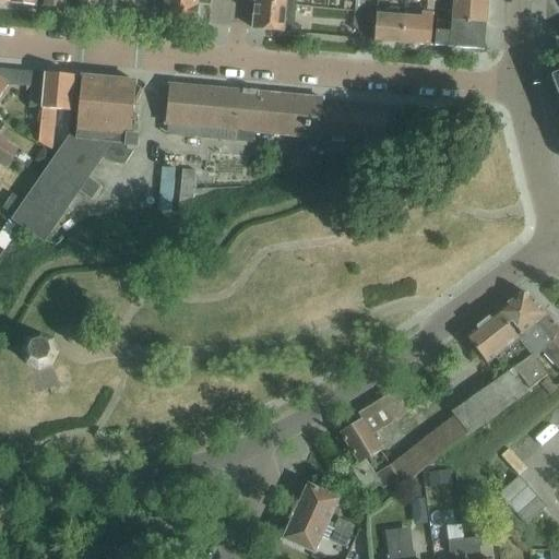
[(68,0),(43,0),(42,8),(67,10),(68,0)]
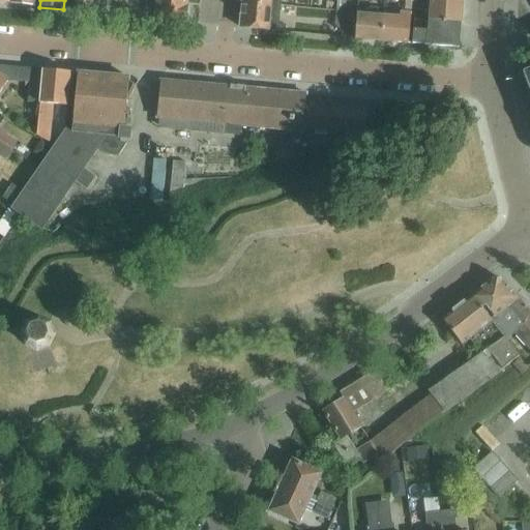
[(72,0),(71,10),(96,13),(97,2),(96,0),(72,0)]
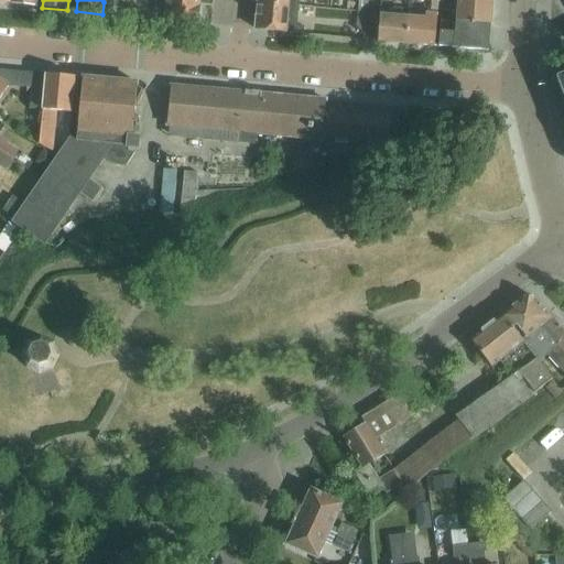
[(199,0),(149,0),(149,2),(156,2),(154,19),(154,20),(197,23),(199,0)]
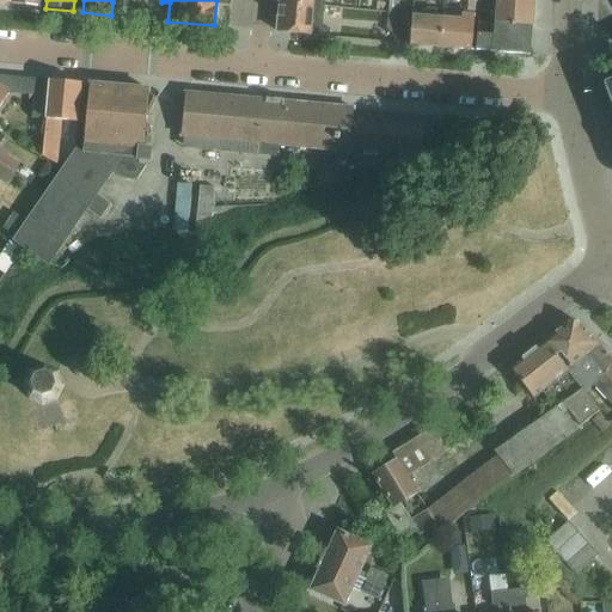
[(389,0),(387,14),(397,16),(398,0),(389,0)]
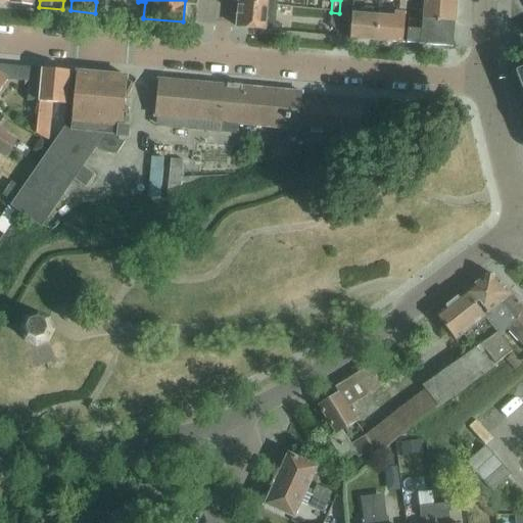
[(424,11),(423,21),(455,24),(457,4),(418,0),(386,0),(399,2),(399,1),(407,2),(407,3),(411,3),(410,10),(424,11)]
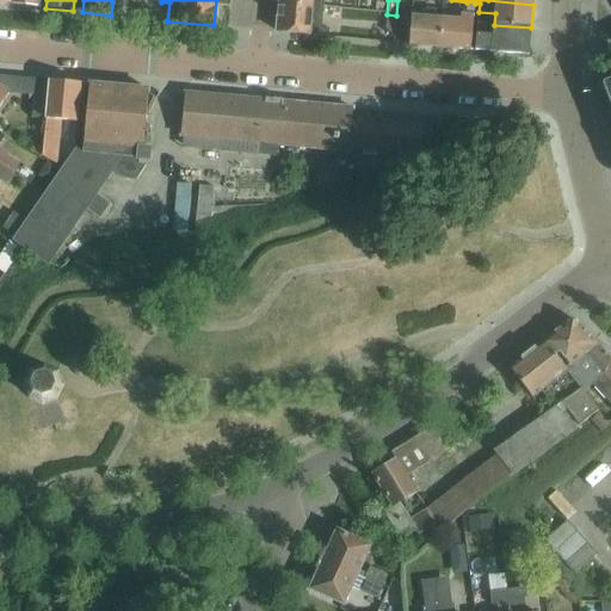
[(321,29),(323,8),(278,4),(276,32),(328,37),(328,30),(321,29)]
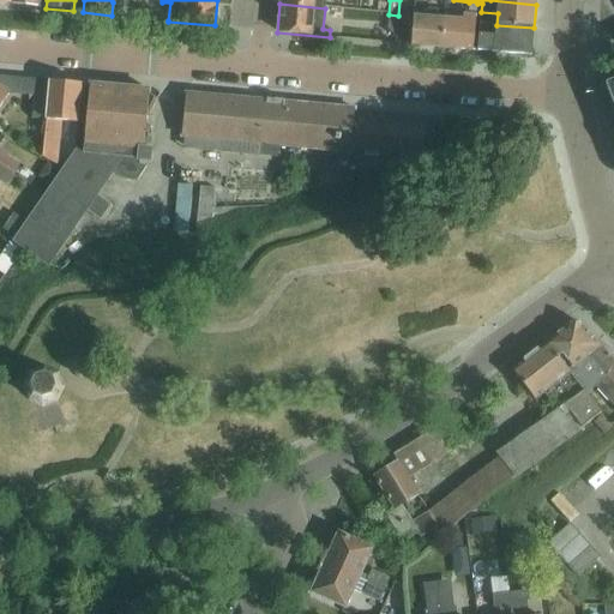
[(411,47),(443,49),(444,20),(426,19),(427,13),(415,12),(414,18),(411,47)]
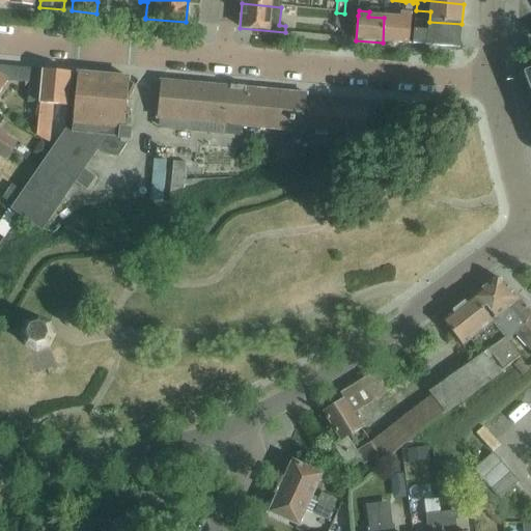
[(344,14),(336,12),(334,29),(342,30),(344,14)]
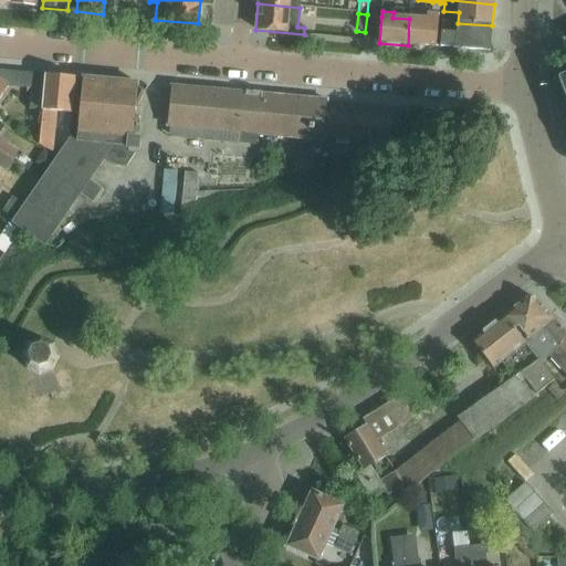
[(409,19),(408,45),(423,46),(436,48),(438,22),(439,14),(427,14),(427,21),(423,20),(409,19)]
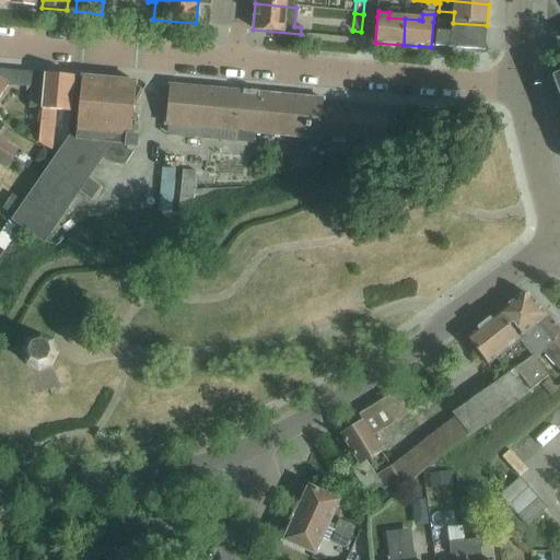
[(487,25),(453,23),(438,21),(435,47),(485,51),(487,25)]
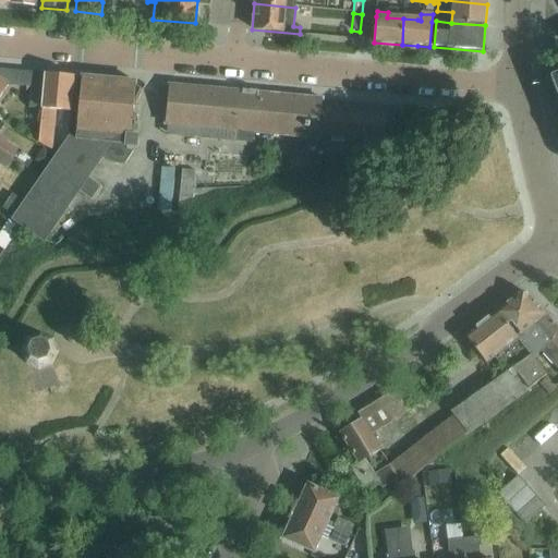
[(29,108),(43,109),(46,74),(0,70),(0,97),(8,85),(32,88),(29,108)]
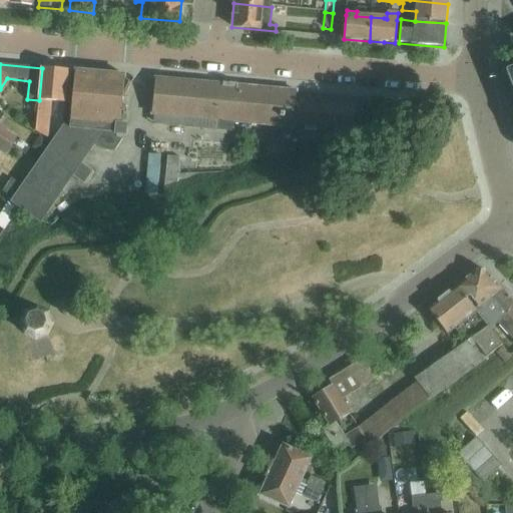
[(42,68),(39,100),(36,131),(49,139),(52,101),(65,103),(68,71),(42,68)]
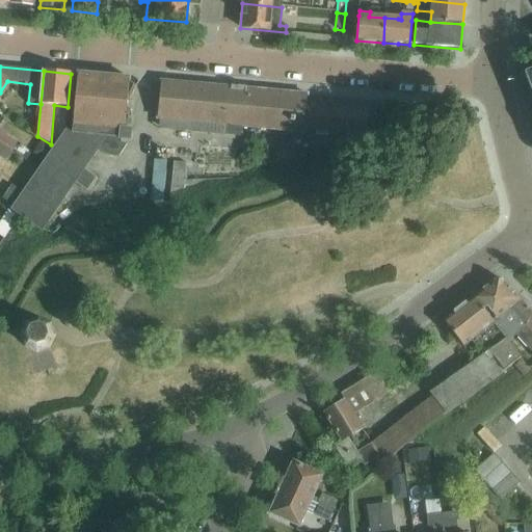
[(118,158),(129,142),(131,142),(132,131),(125,131),(130,79),(78,75),(74,134),(68,133),(12,211),(42,232),(54,213),(75,183),(87,191),(97,178),(84,169),(99,150),(107,157),(118,158)]
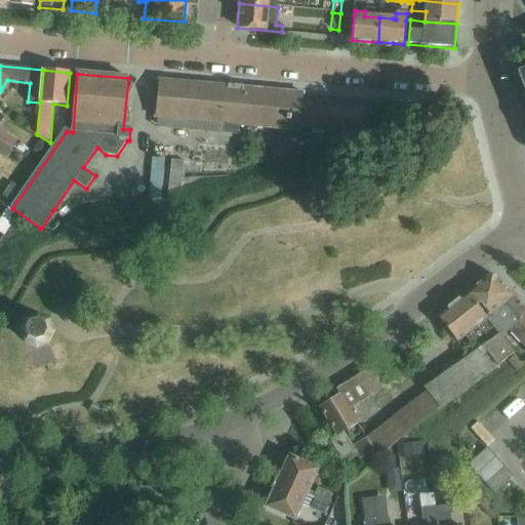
[(301,127),(361,133),(363,110),(304,105),(305,94),(159,81),(156,118),(300,131),(301,127)]
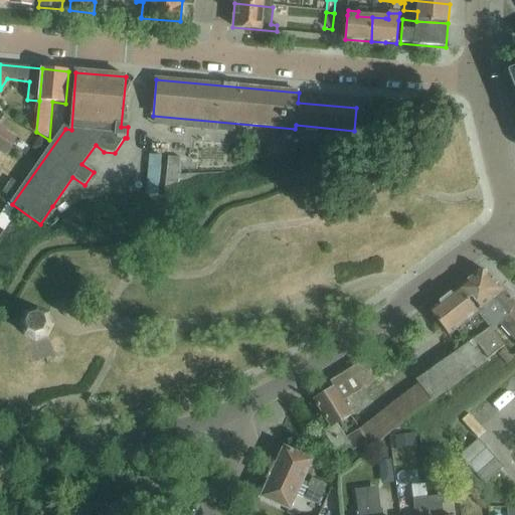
[(0,139),(11,146),(17,138),(0,126),(0,139)]
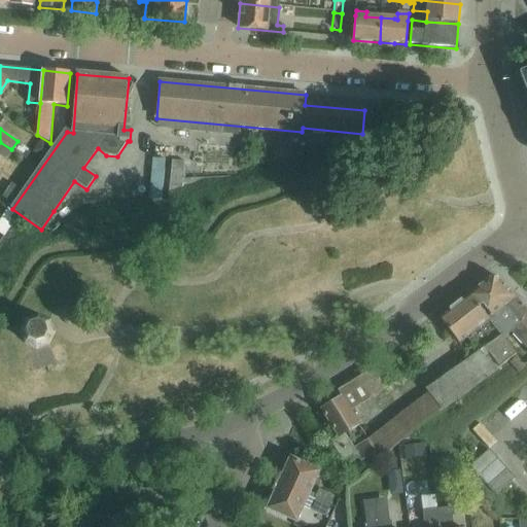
[(0,154),(6,159),(11,149),(0,142),(0,154)]
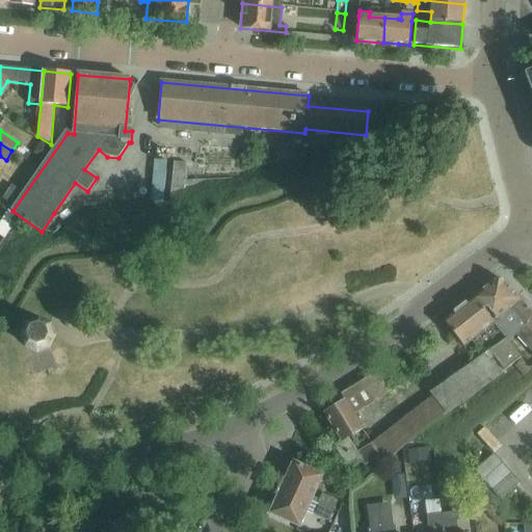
[(151,203),(161,204),(165,162),(155,161),(151,203)]
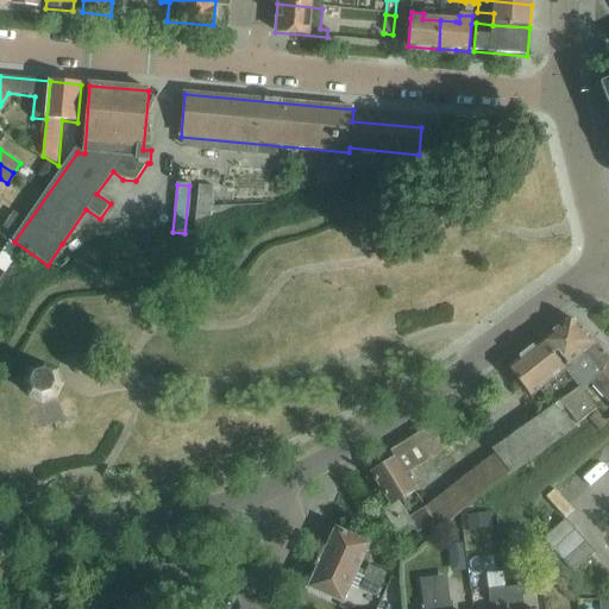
[(196,215),(212,217),(214,187),(199,186),(196,215)]
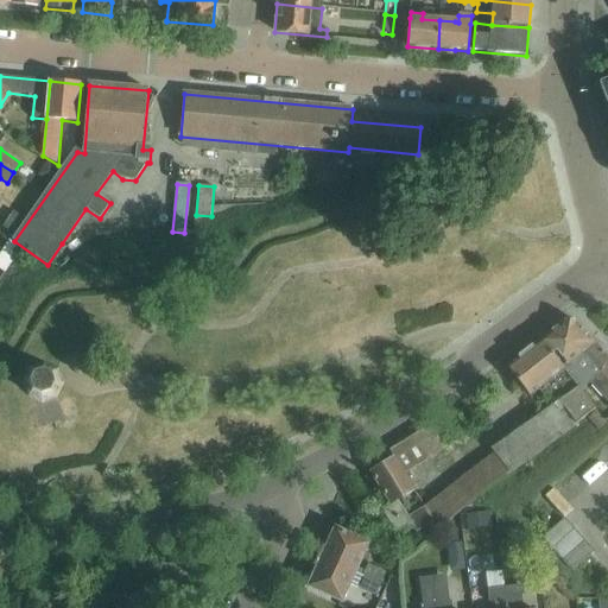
[(607,405),(607,359),(575,322),(564,321),(540,340),(581,393),(589,385),(607,405)]
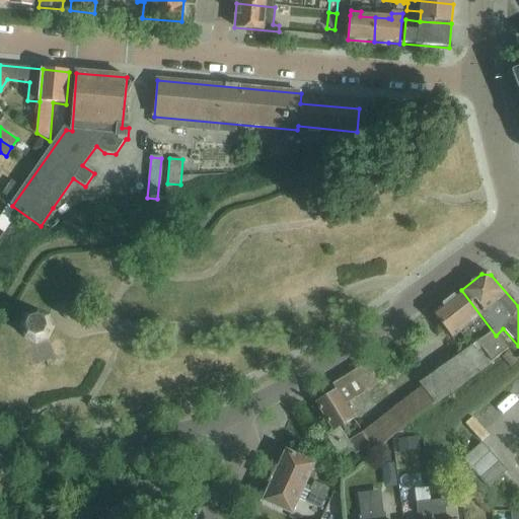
[(461,290),(433,312),(453,337),(460,331),(472,346),(488,366),(508,351),(496,336),(461,290)]
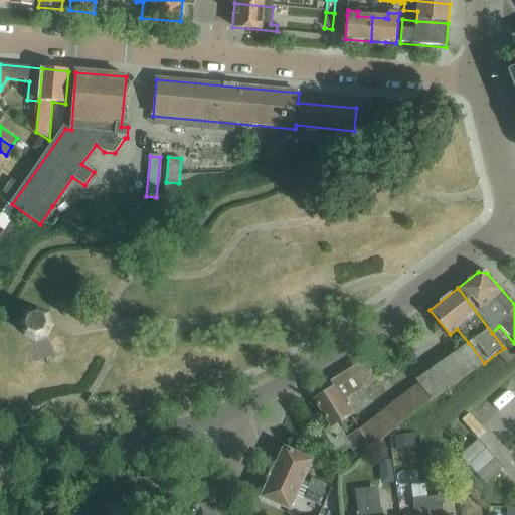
[(42,339),(49,327),(47,314),(35,309),(22,312),(15,322),(18,336),(30,342),(42,339)]
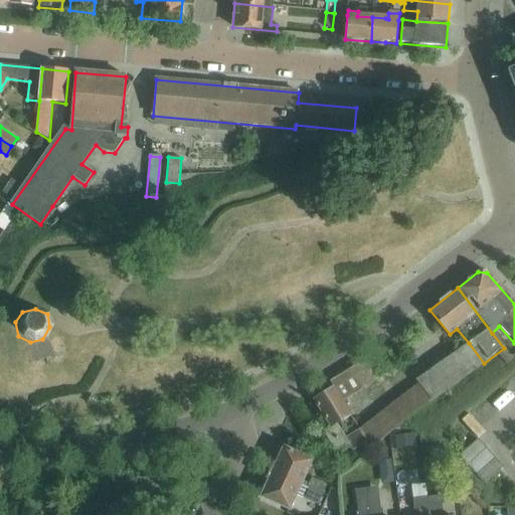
[(416,380),(418,383),(433,401),(466,377),(484,363),(469,343),(416,380)]
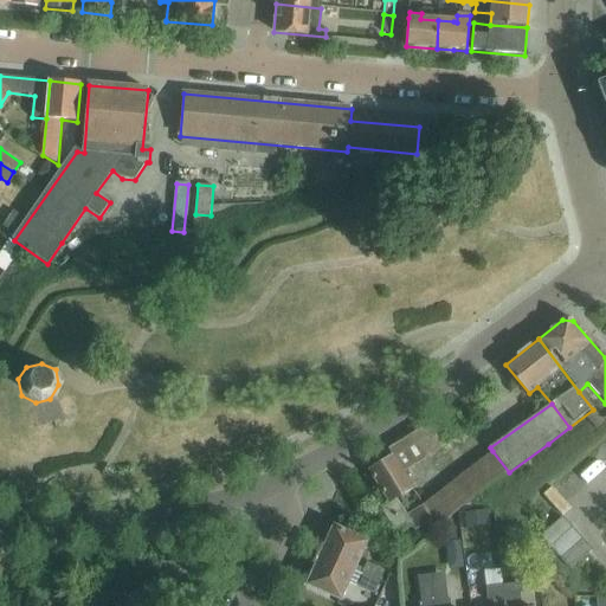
[(604,423),(593,411),(586,417),(595,429),(604,423)]
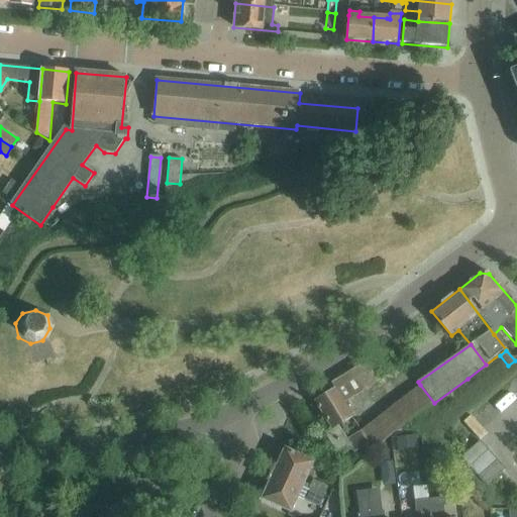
[(371,358),(352,370),(365,389),(383,378),(371,358)]
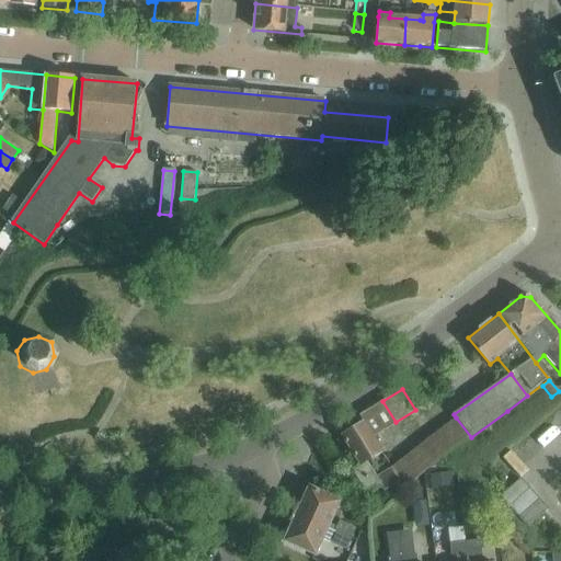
[(364,422),(342,436),(361,465),(353,470),(369,495),(382,487),(387,493),(401,481),(392,468),(376,478),(367,462),(382,453),(373,436),(396,422),(382,401),(359,415),(361,416),(364,422)]
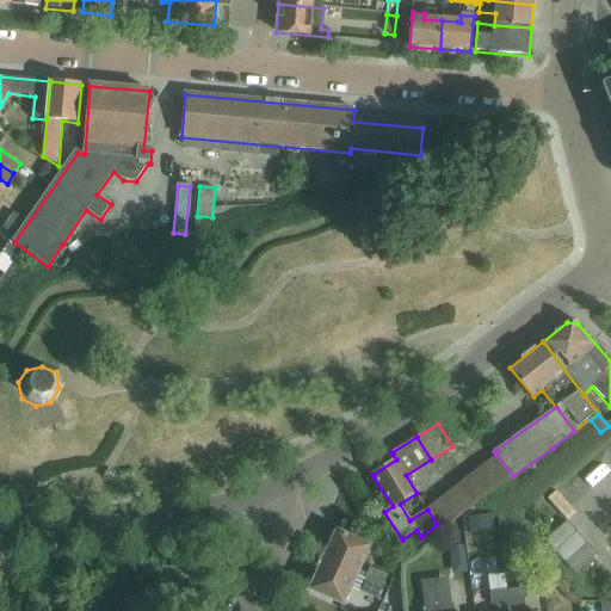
[(474,471),(489,494),(513,476),(497,455),(474,471)]
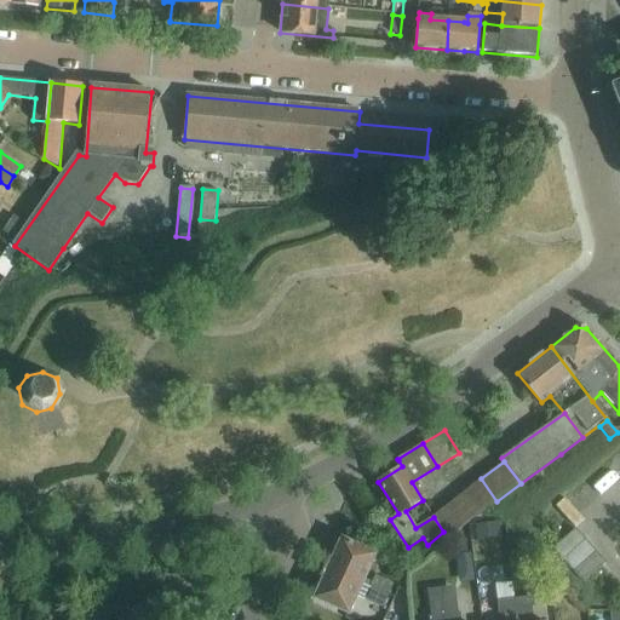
[(432,515),(434,517),(443,532),(447,538),(497,501),(481,478),(432,515)]
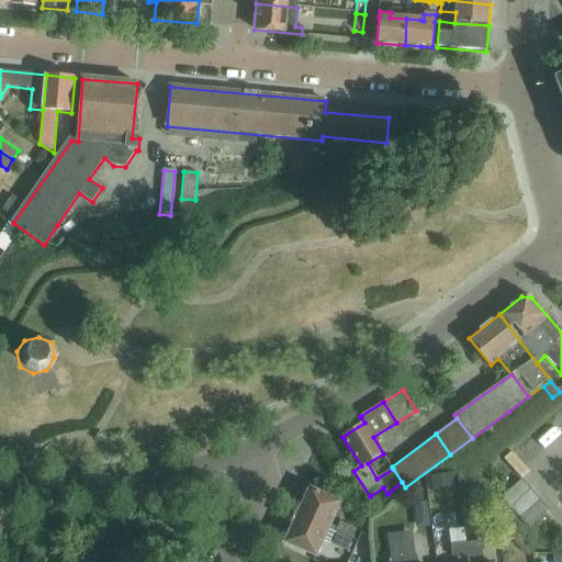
[(448,478),(431,481),(433,494),(450,491),(448,478)]
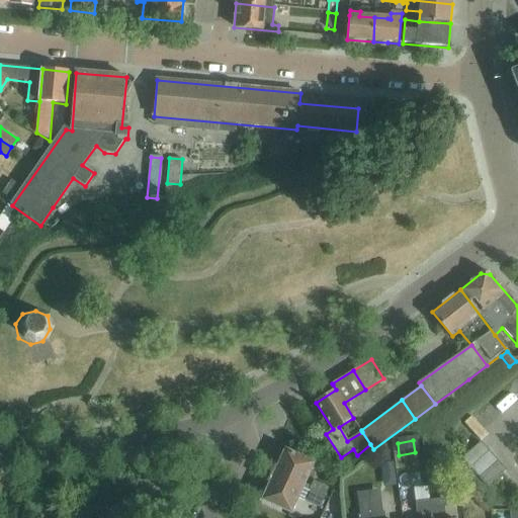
[(284,450),(273,476),(301,488),(313,463),(284,450)]
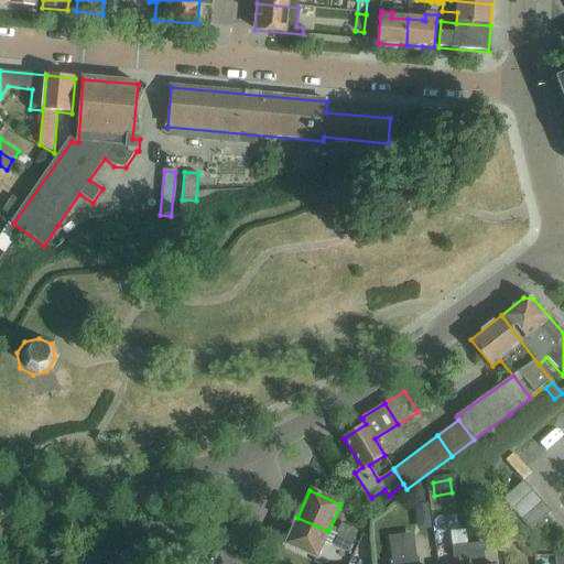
[(328,531),(297,518),(285,544),(315,557),(328,531)]
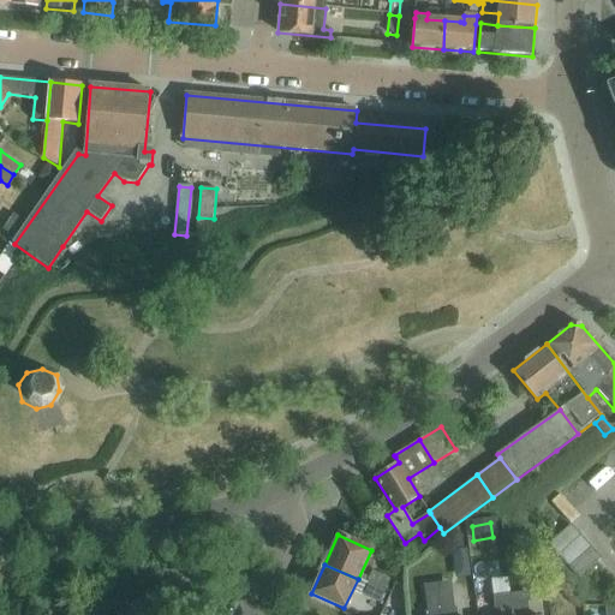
[(390,579),(372,571),(366,584),(384,591),(384,592),(390,596),(395,584),(389,583),(390,579)]
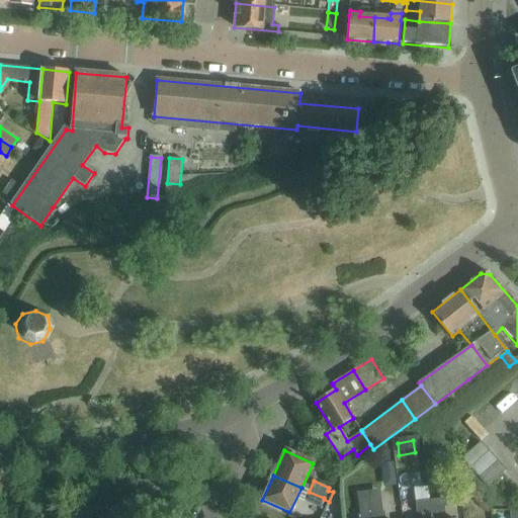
[(432,484),(418,486),(420,500),(434,498),(432,484)]
